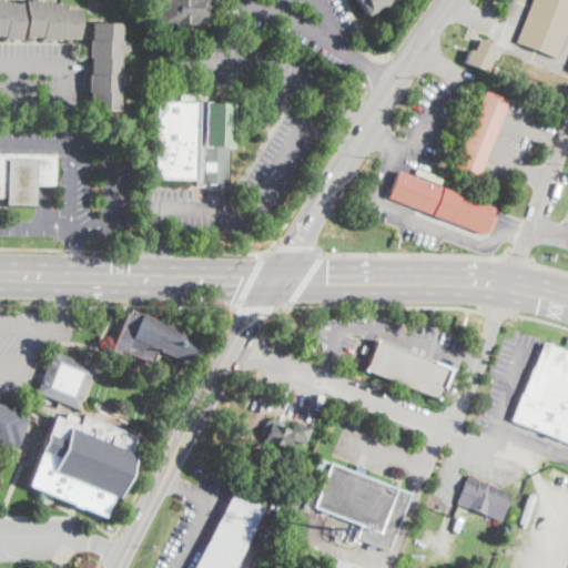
[(209,0),(209,11),(205,11),(205,23),(192,22),(192,26),(172,24),(172,22),(156,22),(158,3),(154,3),(154,0),(209,0)]
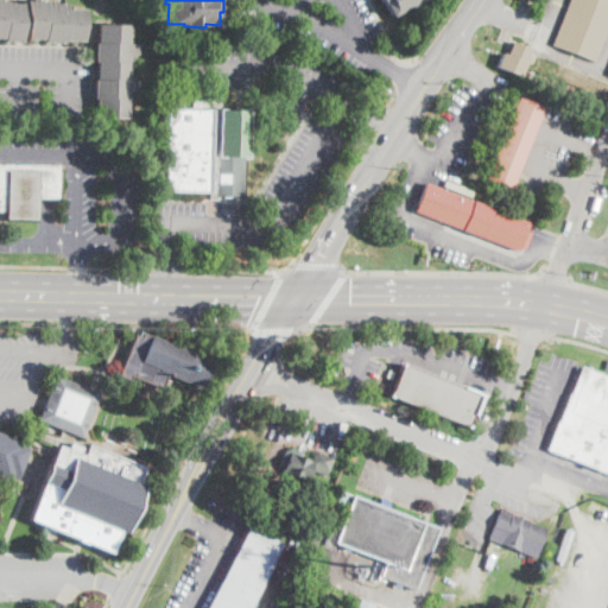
[(420,0),(391,17),(382,2),(381,4),(379,0),(420,0)]
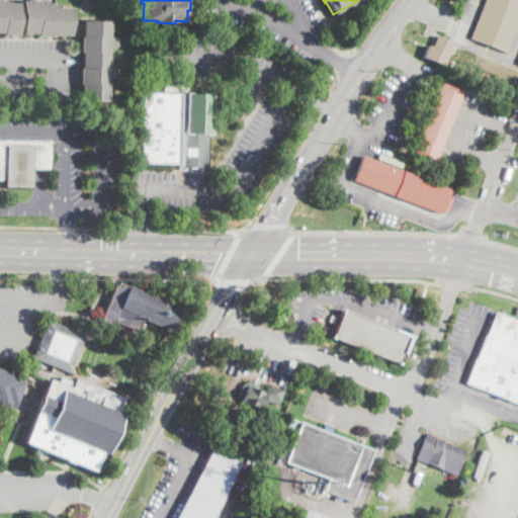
[(517,0),(517,21),(507,53),(470,38),(485,0),(517,0)]
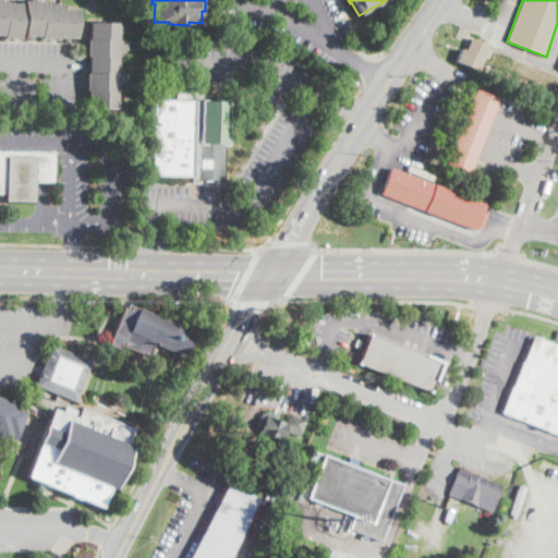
[(0,2),(61,4),(61,8),(76,9),(76,38),(60,37),(60,38),(41,38),(41,37),(0,36),(0,2)]
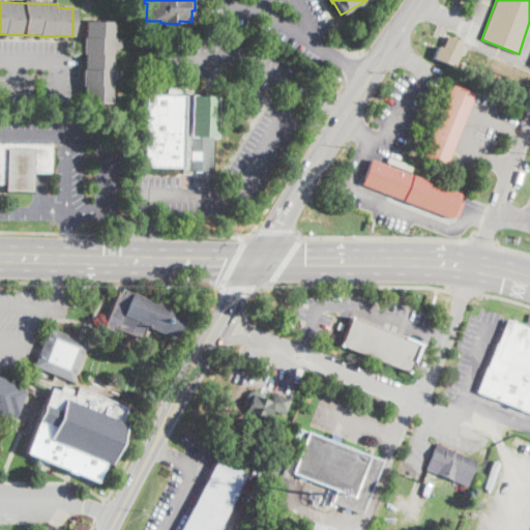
[(114,22),(113,38),(120,38),(120,48),(114,48),(113,70),(119,70),(119,80),(112,80),(112,104),(85,102),(86,86),(83,86),(84,70),(85,70),(86,55),(84,55),(84,37),(85,37),(85,22),(114,22)]
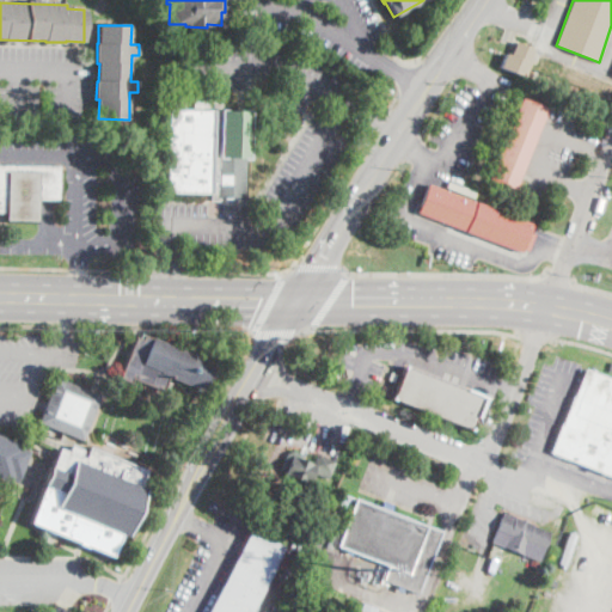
[(534,49),(521,79),(499,68),(505,54),(510,56),(516,42),(534,49)]
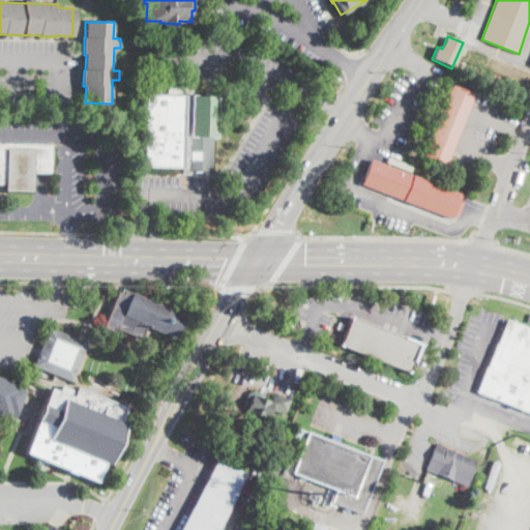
[(447,160),(446,165),(423,156),(451,85),(474,94),(447,160)]
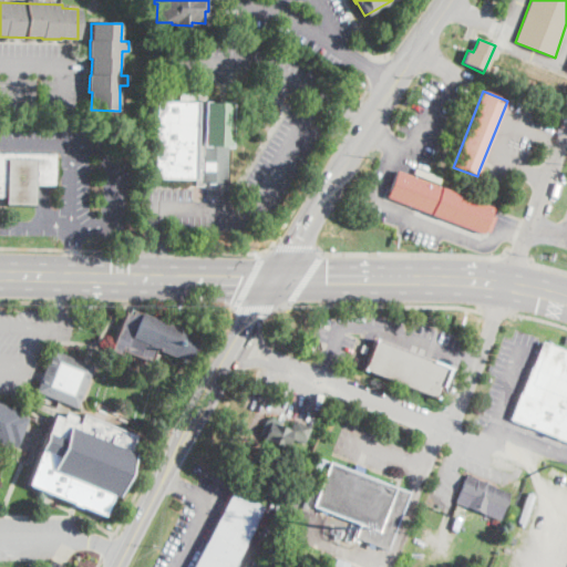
[(230,103),(230,109),(229,146),(204,145),(203,185),(195,185),(196,179),(153,178),(155,102),(196,103),(196,95),(204,95),(204,102),(230,103)]
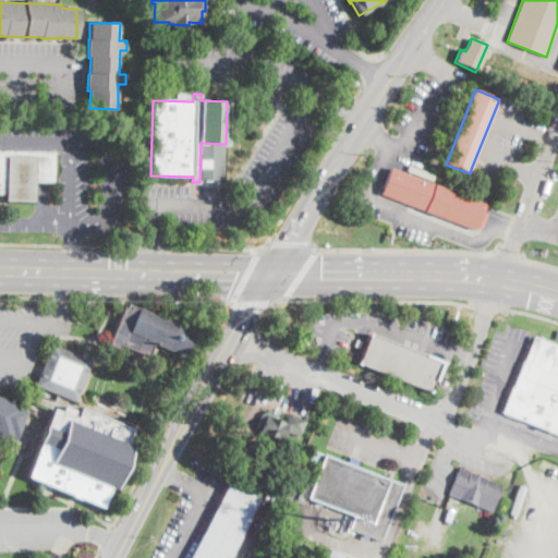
[(55,154),(55,182),(35,182),(35,202),(5,201),(7,195),(0,194),(0,150),(55,153),(55,154)]
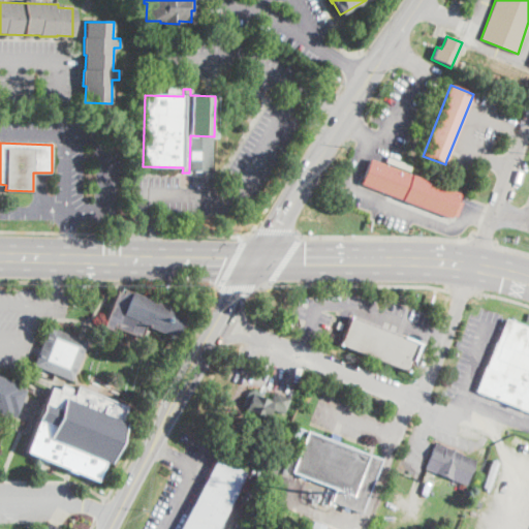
[(458,212),(456,215),(452,213),(449,218),(361,183),(370,159),(459,194),(456,200),(462,203),(458,212)]
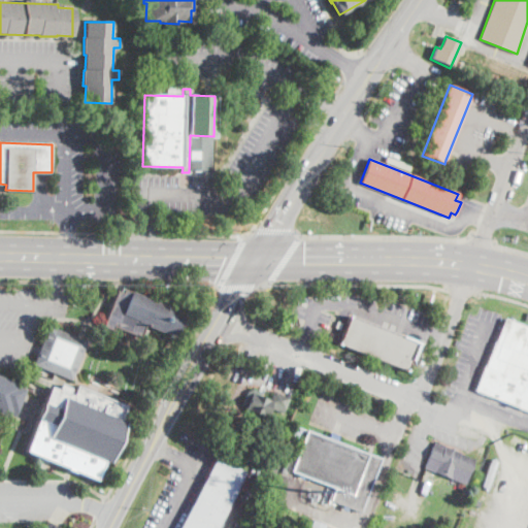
[(126,289),(177,310),(177,311),(185,315),(176,336),(169,334),(146,325),(141,337),(114,326),(113,330),(103,327),(118,292),(124,294),(126,289)]
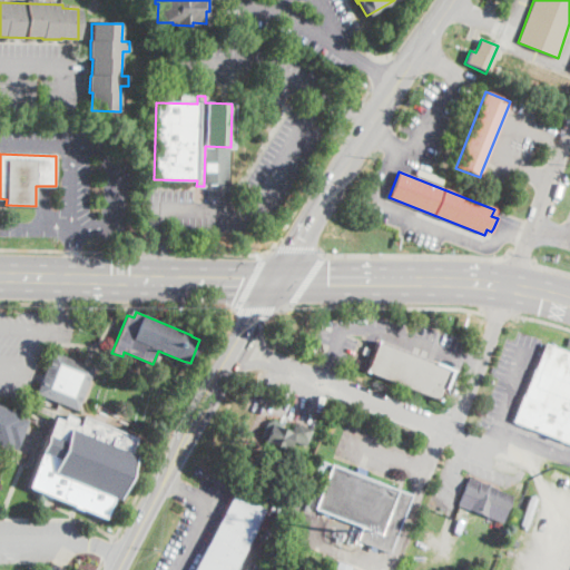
[(451,371),(440,401),(366,372),(377,342),(451,371)]
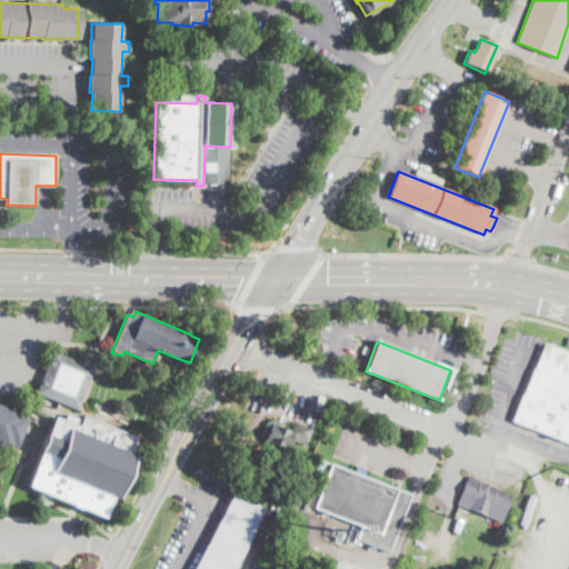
[(568,443),(512,421),(543,342),(568,352),(568,443)]
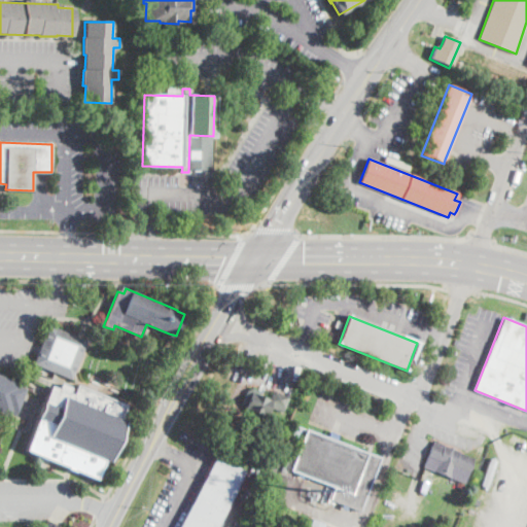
[(88,342),(72,379),(34,363),(39,350),(49,325),(88,342)]
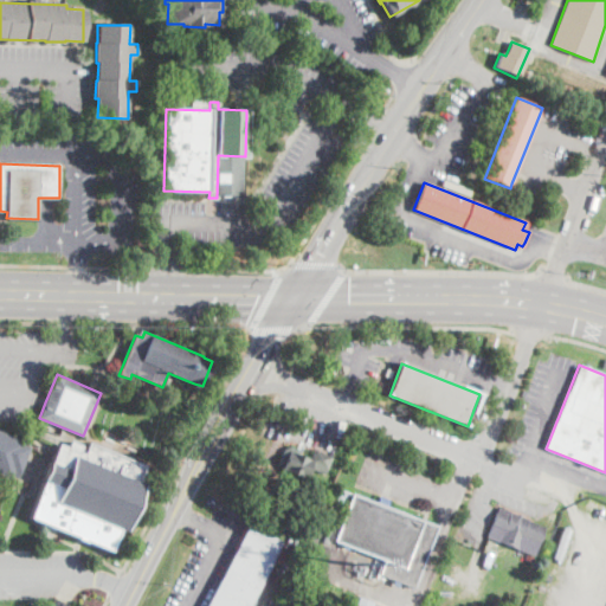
[(0,431),(24,443),(23,444),(31,447),(17,478),(11,476),(10,478),(0,474),(0,431)]
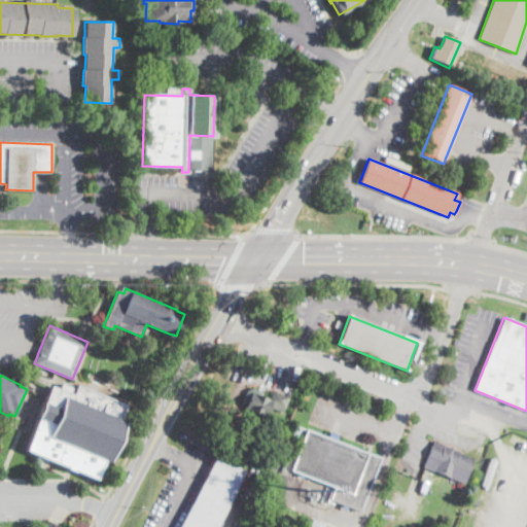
[(70,388),(68,393),(73,395),(77,385),(126,406),(120,419),(126,421),(109,462),(104,460),(96,480),(73,470),(73,471),(66,468),(66,467),(25,450),(37,418),(36,418),(42,402),(44,402),(50,386),(59,389),(61,384),(70,388)]
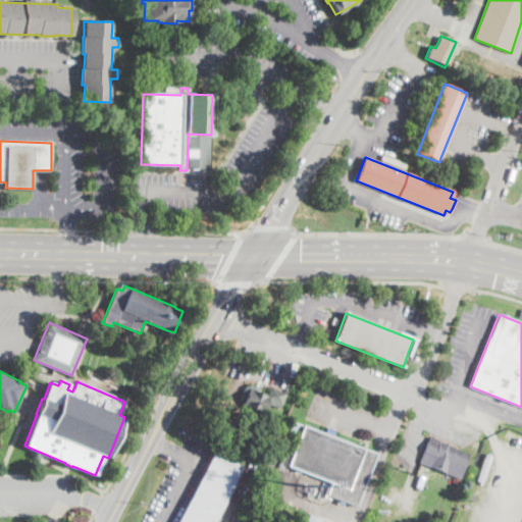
[(258,393),(266,397),(270,387),(285,394),(279,409),(266,403),(262,413),(255,410),(254,413),(247,411),(249,406),(241,403),(243,398),(240,397),(244,387),(251,384),(255,386),(253,392),(258,393)]
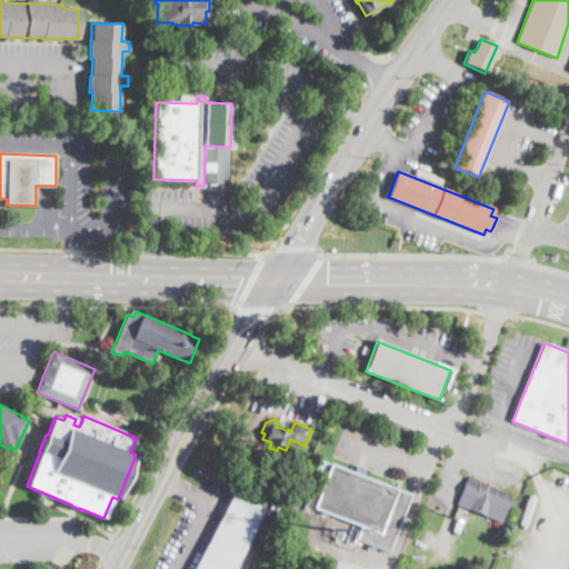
[(330,463),(353,472),(357,466),(365,469),(362,476),(409,495),(388,552),(353,540),(359,525),(313,508),(330,463)]
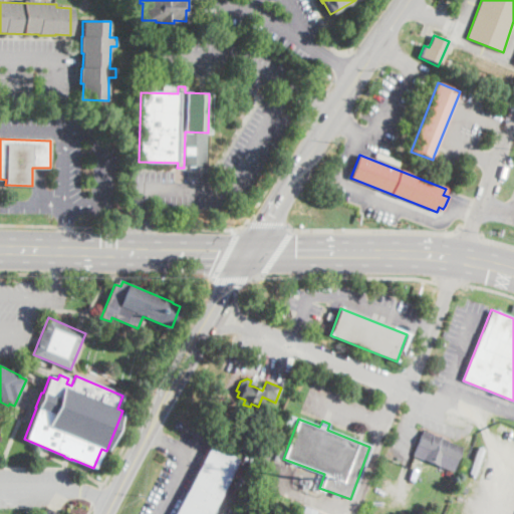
[(462,448),(454,471),(414,456),(414,455),(424,430),(449,440),(448,443),(462,448)]
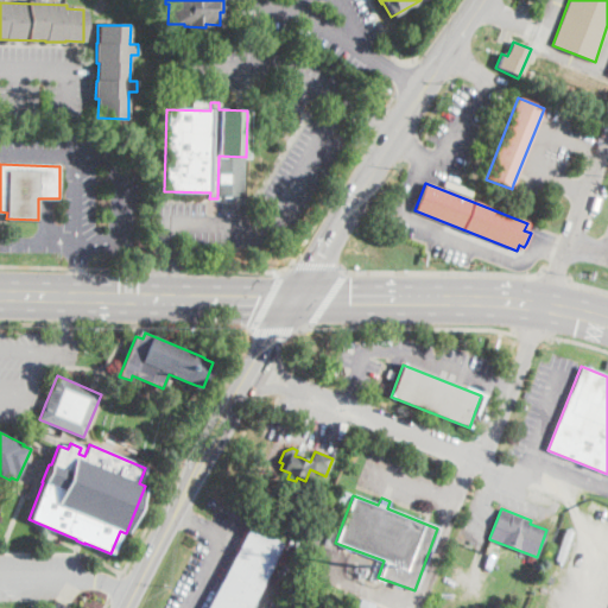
[(276,562),(251,607),(208,607),(248,532),(251,527),(284,545),(276,562)]
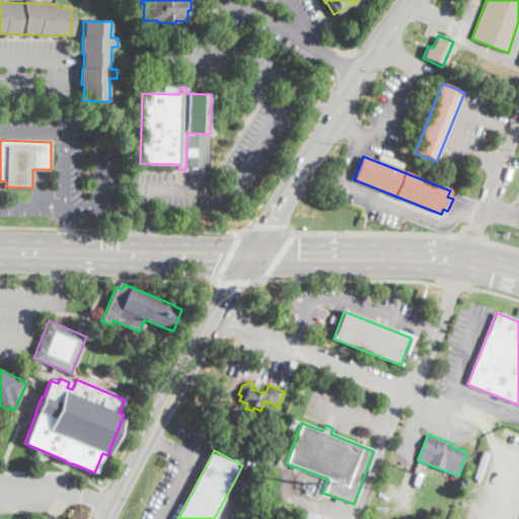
[(483,450),(490,452),(480,478),(473,476),(483,450)]
